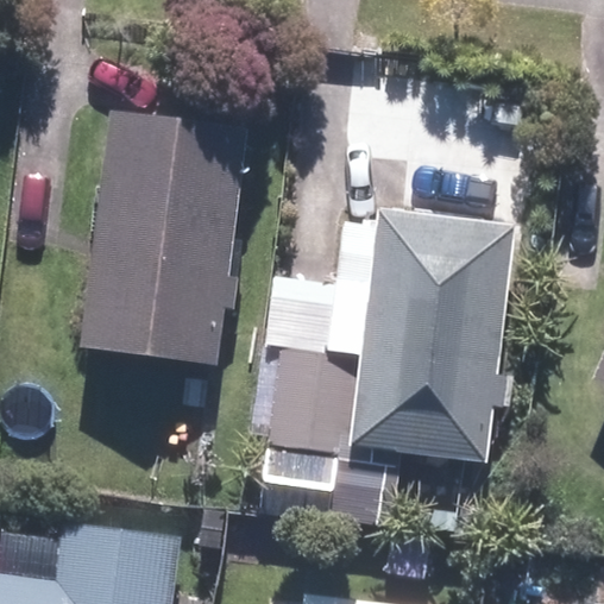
[(244,125),(108,109),(81,350),(216,365),(222,312),(233,313),(243,236),(232,234),(244,125)]
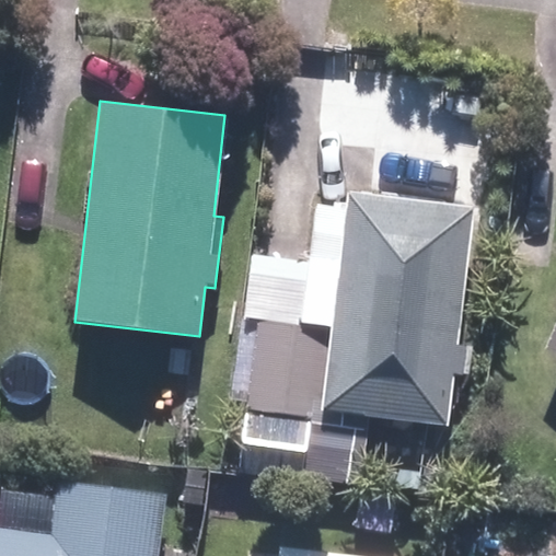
[(459,344),(473,208),(348,195),(334,327),(325,413),(450,426),(455,374),(462,375),(465,344),(459,344)]
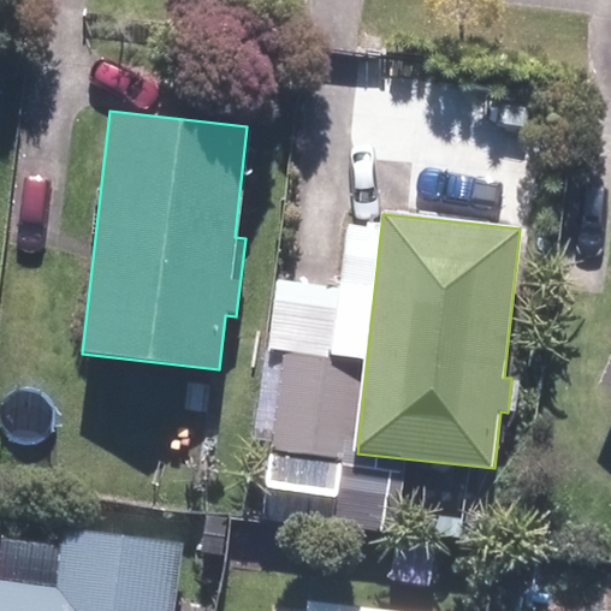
[(610,340),(592,385),(610,392),(610,340)]
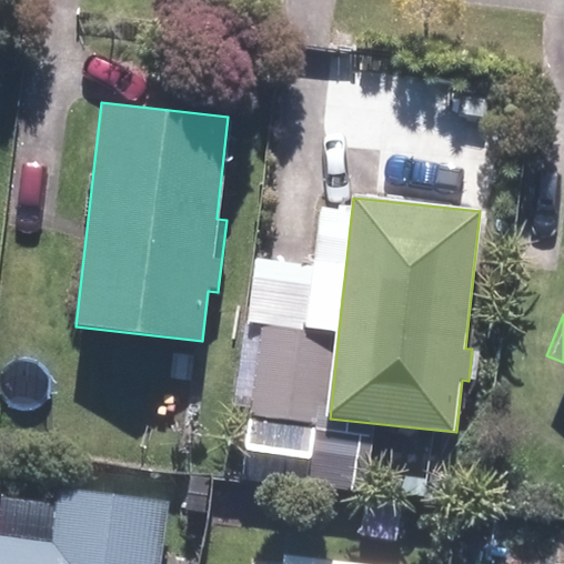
[(339,332),(265,324),(255,415),(330,423),(330,419),(339,332)]
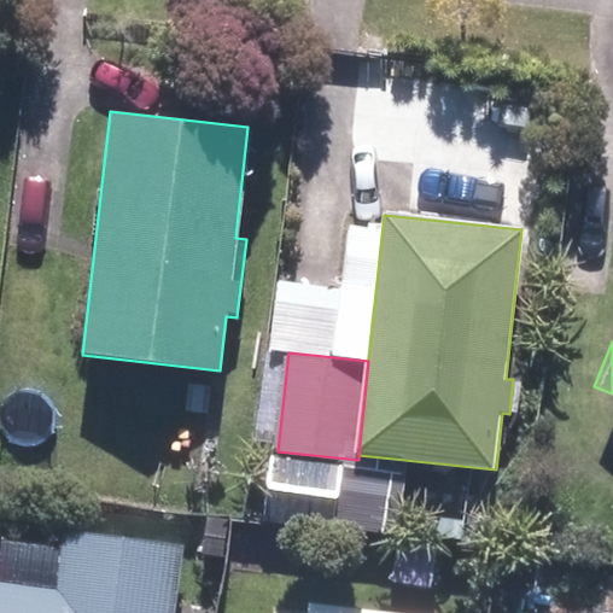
[(175,612),(184,542),(65,529),(59,590),(0,583),(0,612),(175,612)]
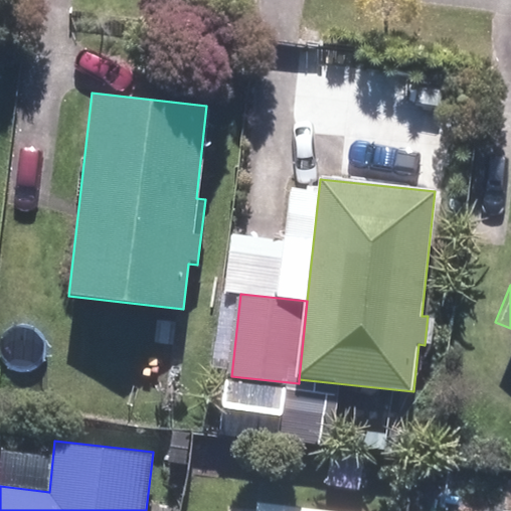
[(351,510),(258,499),(256,510),(351,510)]
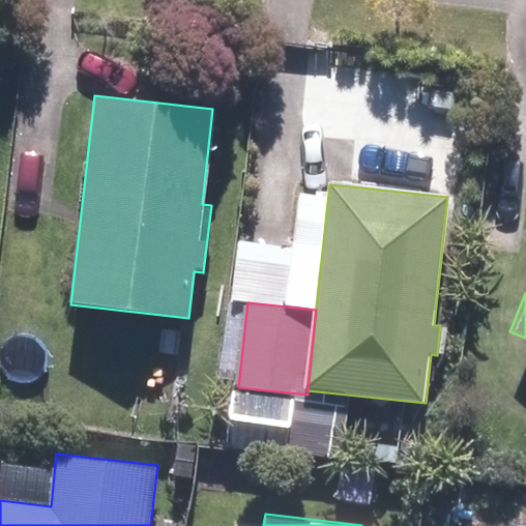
All buildings are outlined.
